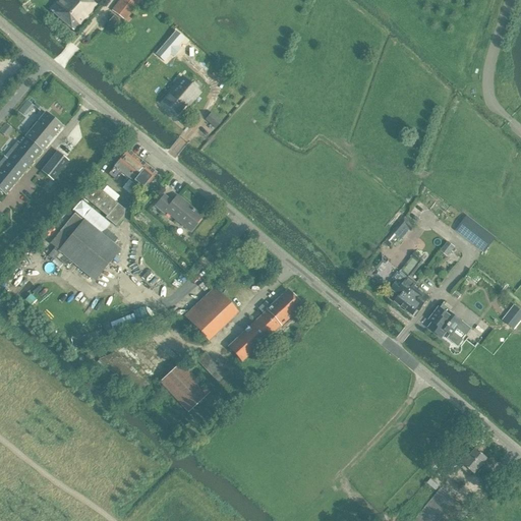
[(90,0),(89,0),(78,12),(68,3),(71,0),(67,0),(68,0),(67,0),(58,0),(50,10),(73,31),(79,23),(82,25),(87,21),(84,18),(97,5),(90,0)]
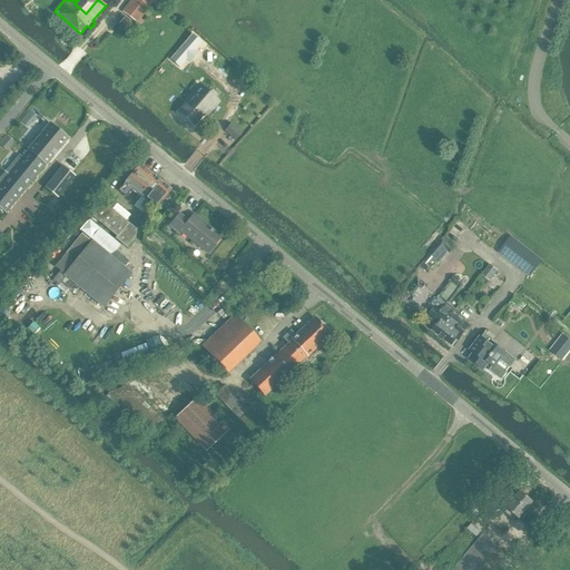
[(74,0),(75,0),(74,0),(78,0),(75,3),(86,13),(97,0),(74,0)]
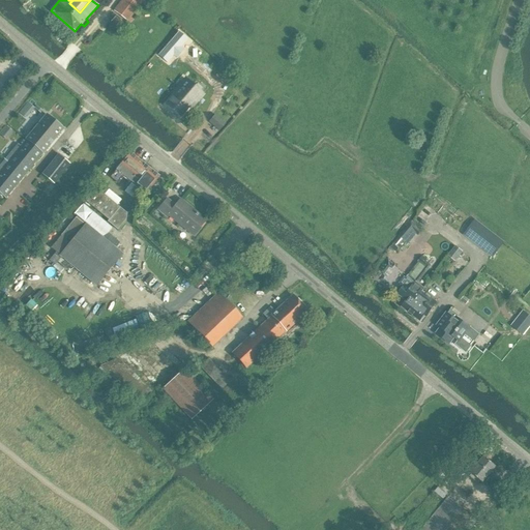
[(175,94),(166,105),(180,117),(188,107),(190,109),(196,101),(193,98),(199,91),(185,80),(178,87),(180,88),(179,89),(182,91),(178,96),(175,94)]
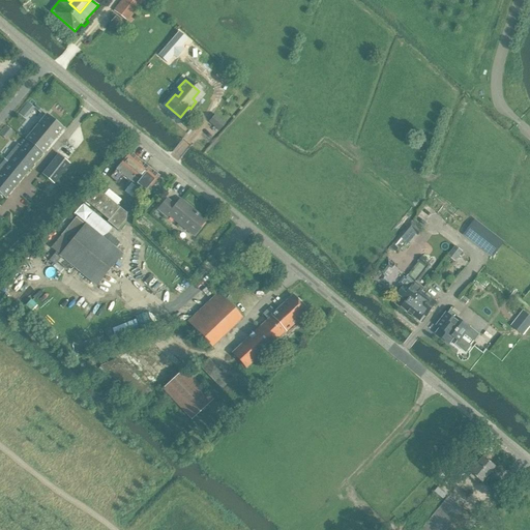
[(46,114),(26,140),(42,153),(42,154),(63,128),(46,114)]
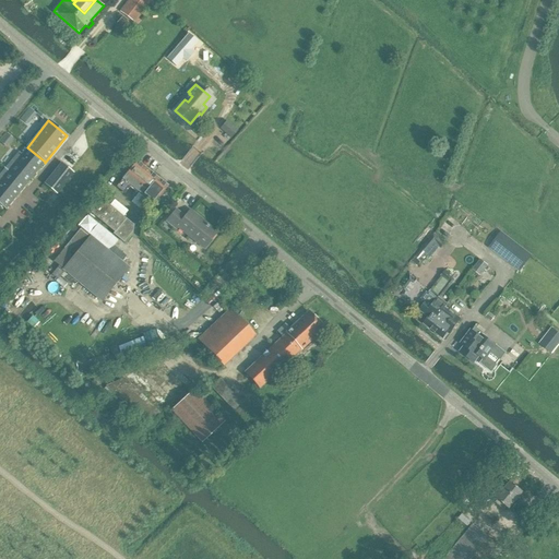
[(226,121),(221,129),(230,138),(237,131),(226,121)]
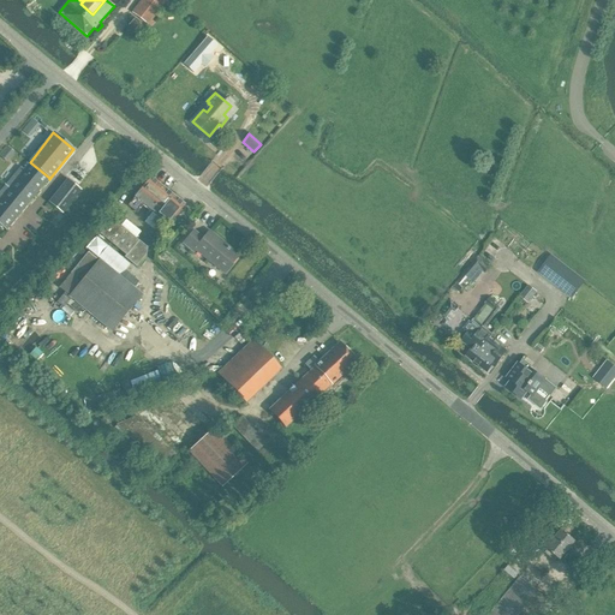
[(21,168),(5,186),(28,204),(49,178),(30,162),(24,171),(21,168)]
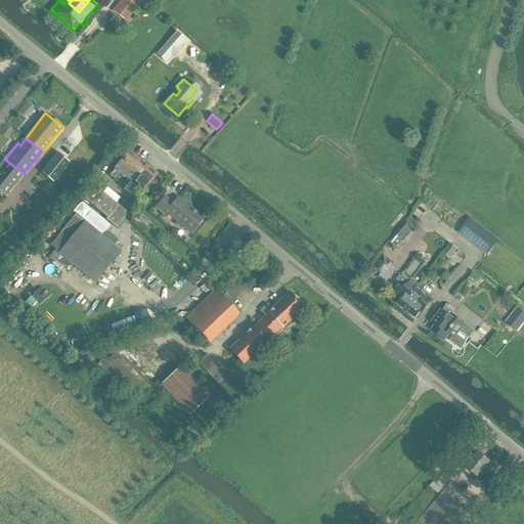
[(138,187),(143,190),(157,174),(129,151),(128,151),(110,175),(115,179),(121,173),(130,180),(123,189),(131,197),(138,187)]
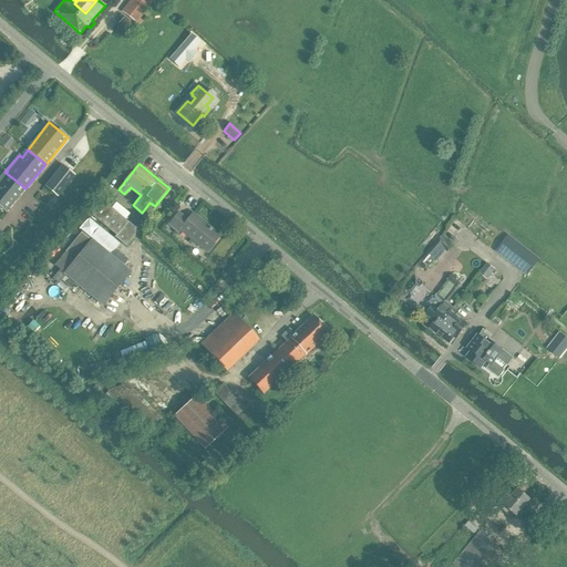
[(57,197),(74,176),(62,166),(44,187),(57,197)]
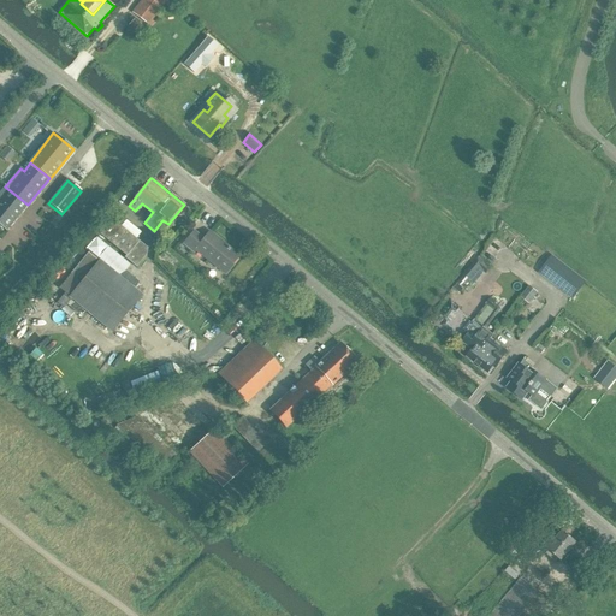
[(0,225),(7,231),(28,205),(5,187),(0,193),(0,225)]
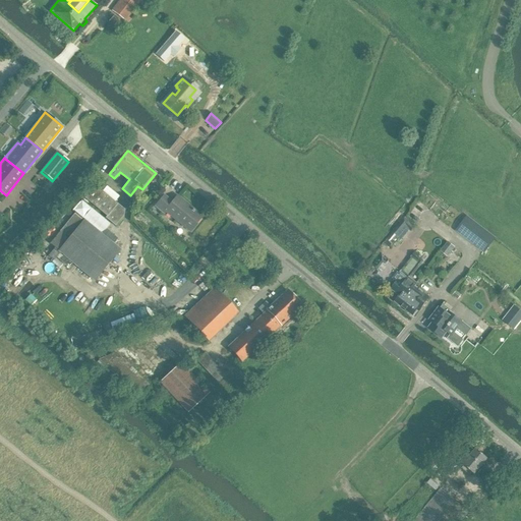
[(124,212),(94,187),(89,192),(85,190),(82,193),(87,195),(84,198),(107,217),(105,218),(115,226),(123,216),(124,212)]
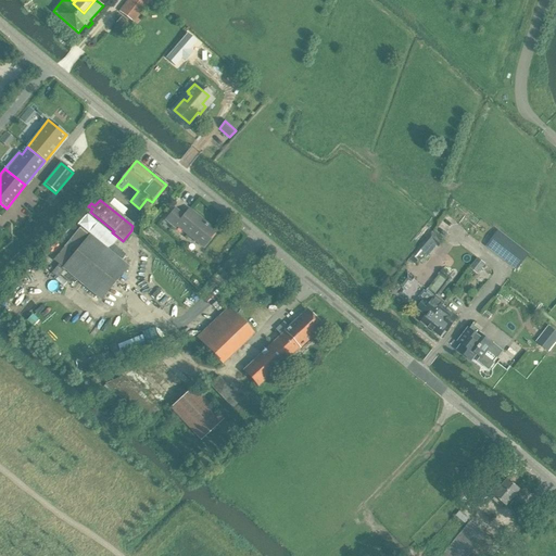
[(214,232),(201,222),(202,220),(189,211),(184,217),(175,210),(166,220),(175,228),(177,226),(202,247),(214,232)]
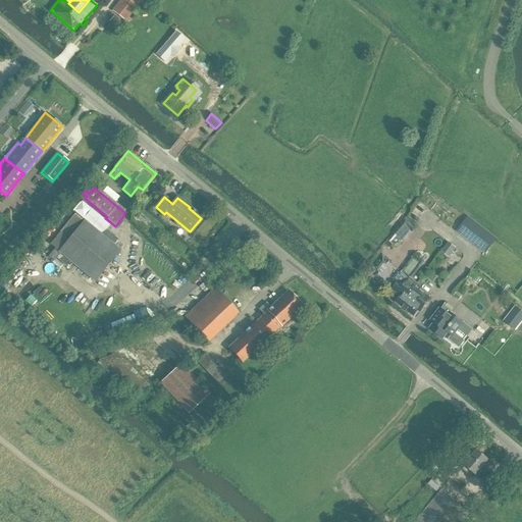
[(484,253),(494,239),(468,218),(457,231),(484,253)]
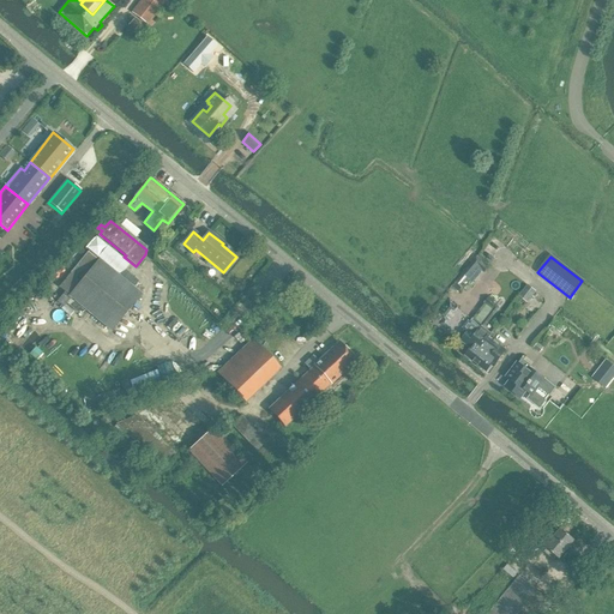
[(142,295),(133,289),(98,260),(80,282),(71,274),(59,288),(66,294),(61,299),(67,302),(71,299),(110,332),(142,295)]
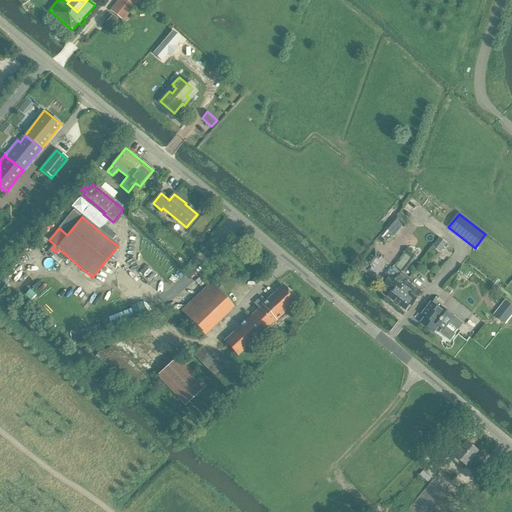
[(439,252),(446,243),(440,238),(433,247),(439,252)]
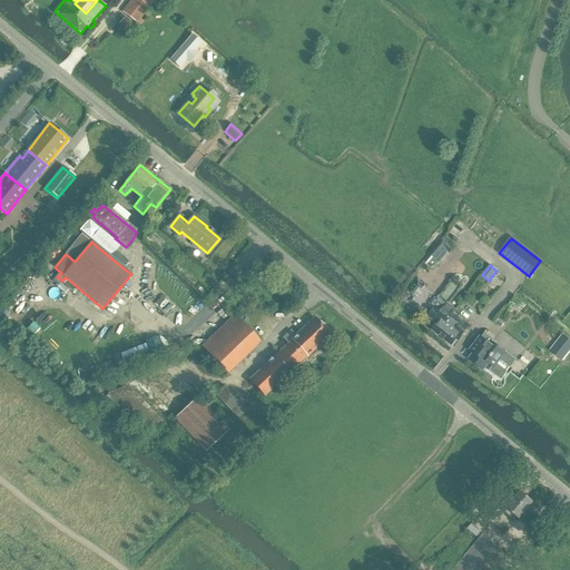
[(470,326),(453,313),(455,311),(446,304),(445,306),(439,302),(428,316),(434,322),(436,320),(439,322),(432,330),(451,345),(458,337),(460,338),(470,326)]
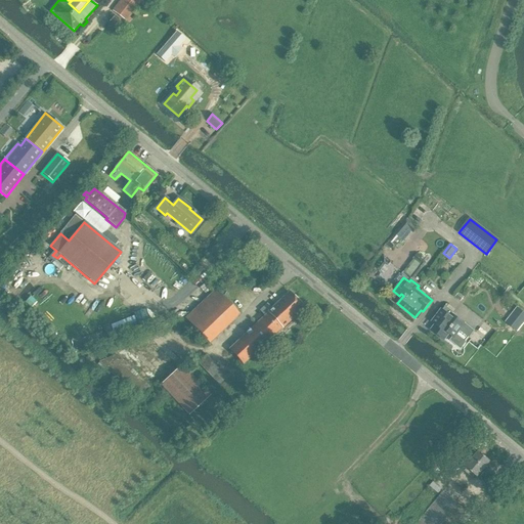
[(209,344),(239,315),(215,290),(185,318),(209,344)]
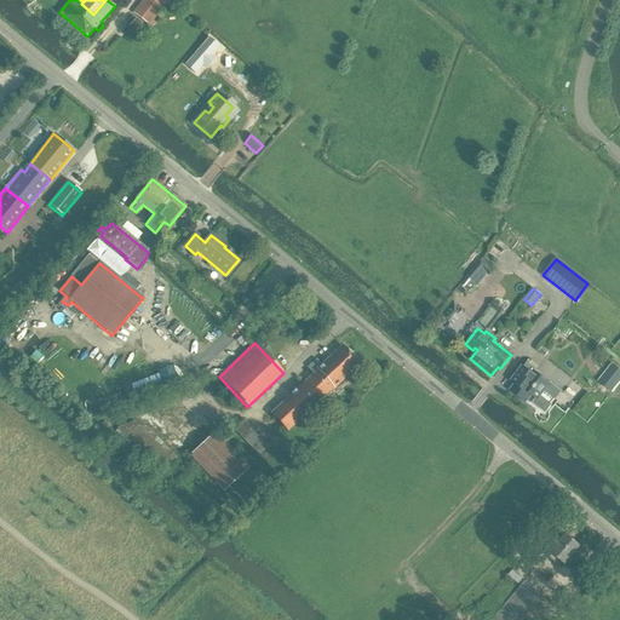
[(271,413),(288,430),(360,365),(342,345),(322,365),(316,360),(308,368),(313,373),(271,413)]
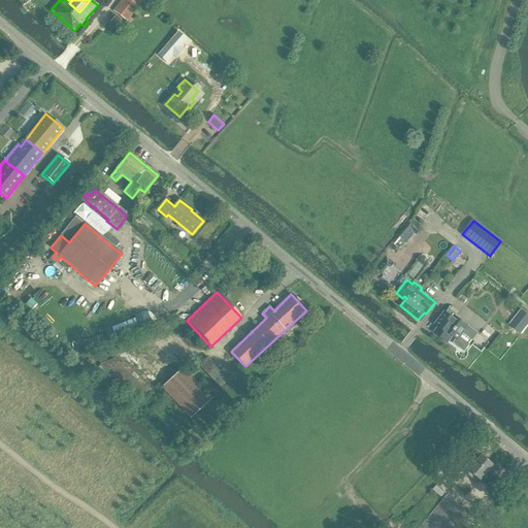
[(26,304),(31,309),(35,304),(31,299),(26,304)]
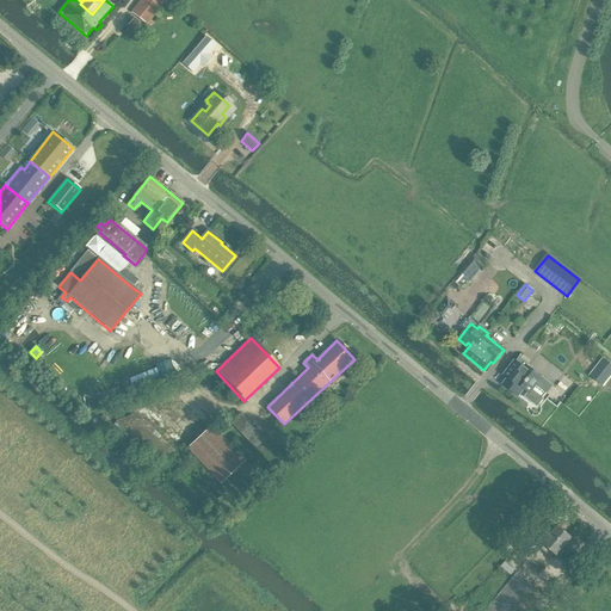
[(553,387),(517,359),(504,376),(507,380),(503,386),(517,396),(523,389),(529,393),(525,397),(537,406),(553,387)]
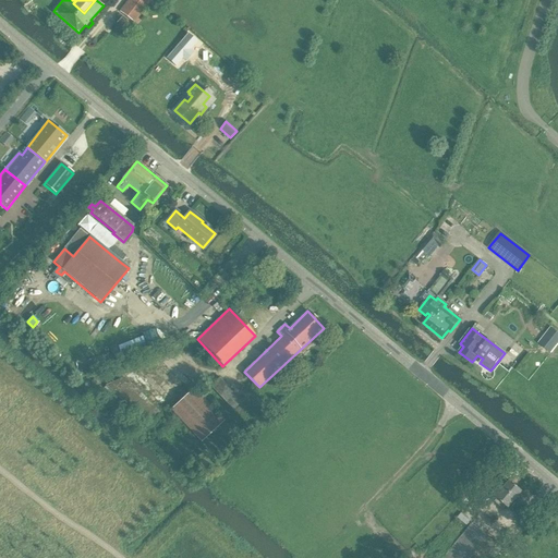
[(241,401),(219,377),(210,385),(233,409),(241,401)]
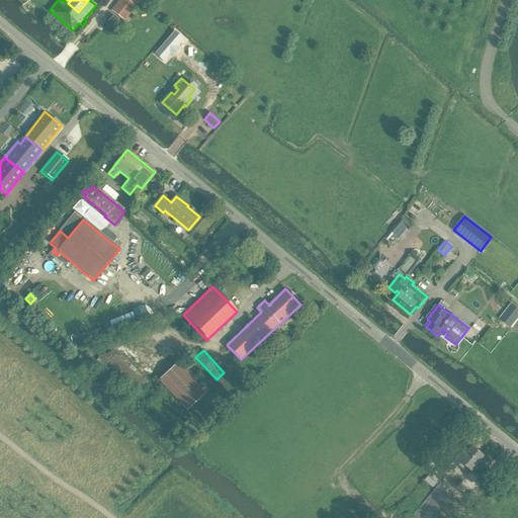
[(186,411),(207,391),(179,360),(158,380),(186,411)]
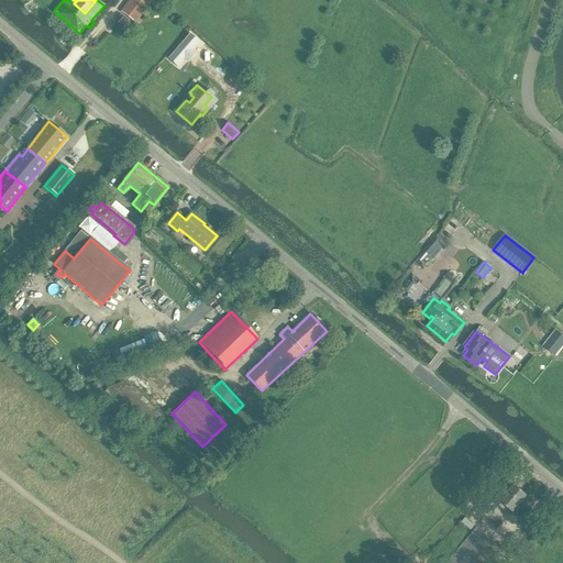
[(519,505),(527,496),(514,485),(506,494),(503,492),(496,499),(512,512),(515,511),(516,512),(520,507),(519,505)]
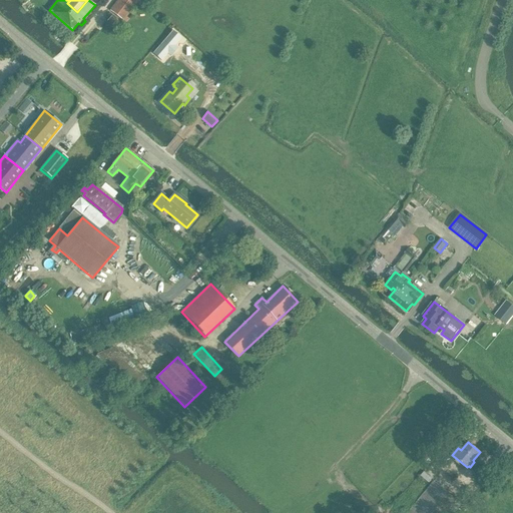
[(445,512),(456,500),(433,482),(407,512),(445,512)]
